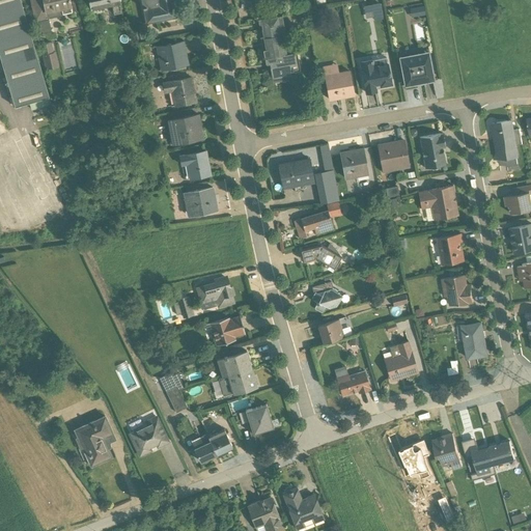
[(20,0),(0,0),(0,59),(14,107),(29,103),(31,110),(51,104),(20,0)]
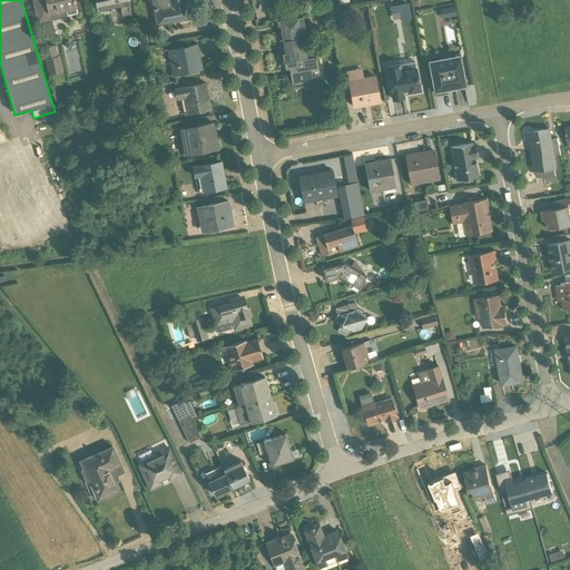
[(56,19),(58,15),(58,12),(66,11),(67,16),(76,13),(76,9),(77,9),(75,0),(31,0),(37,23),(40,23),(42,36),(55,32),(51,20),(53,20),(56,19)]
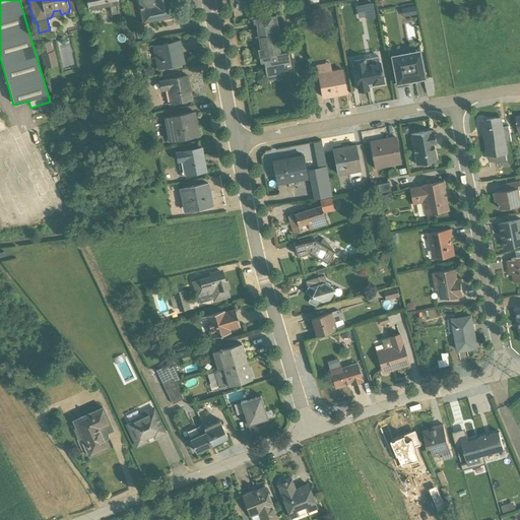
[(119,13),(116,0),(85,0),(88,11),(110,6),(111,14),(119,13)]
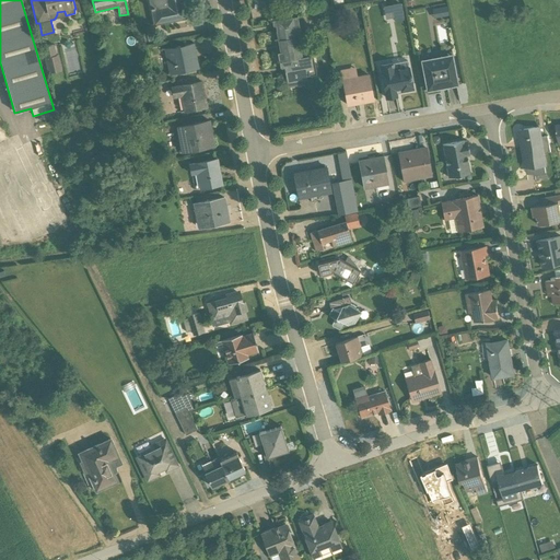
[(148,0),(153,25),(185,19),(182,0),(148,0)]
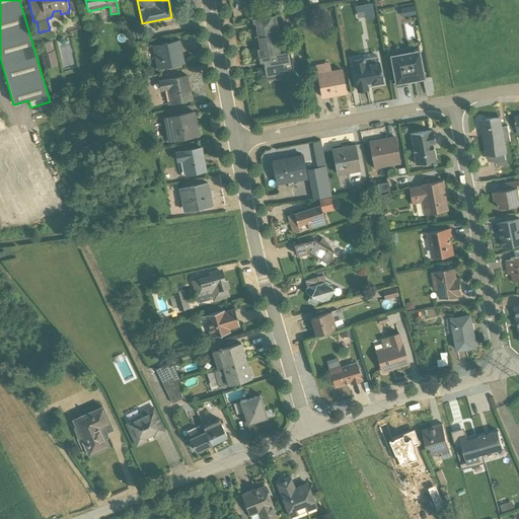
[(366,20),(374,19),(371,3),(355,6),(357,18),(365,16),(366,20)]
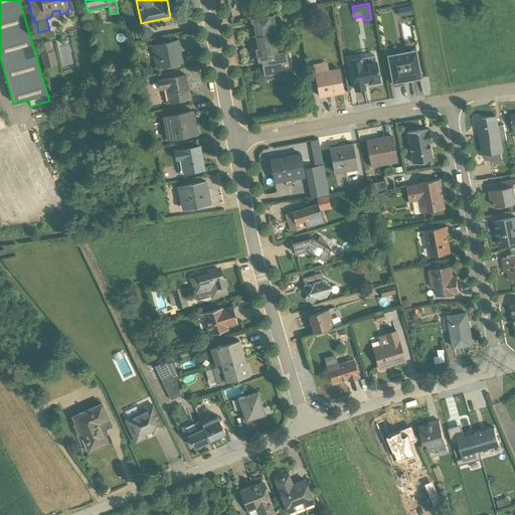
[(410,15),(409,5),(393,6),(394,15),(410,15)]
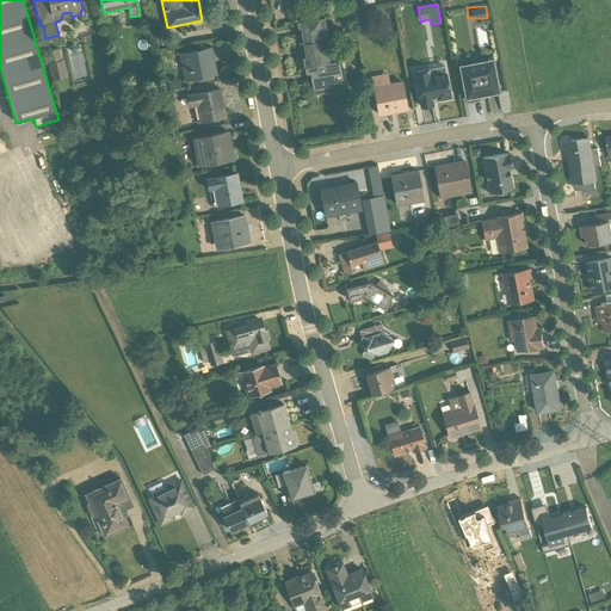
[(303,44),(325,41),(327,39),(323,18),(296,23),(297,28),(297,29),(300,28),(303,44)]
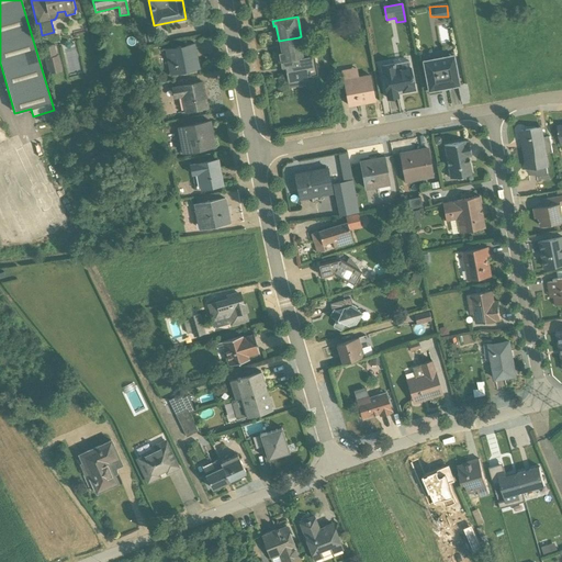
[(303,57),(299,37),(279,41),(280,45),(277,49),(280,67),(281,68),(284,67),(314,62),(313,55),(303,57)]
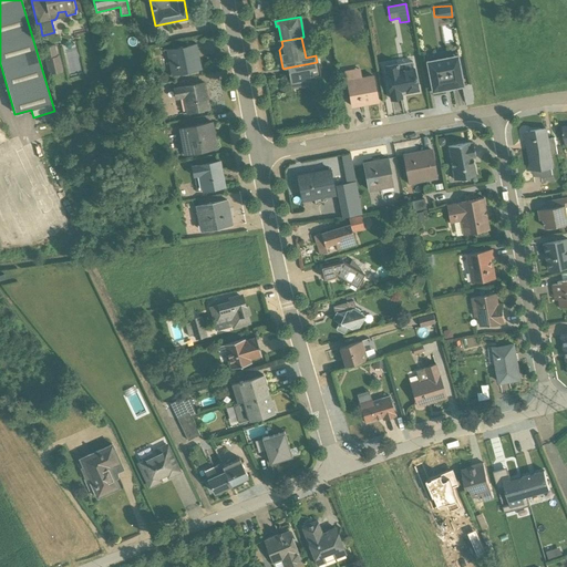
[(171,76),(202,70),(196,44),(165,49),(171,76)]
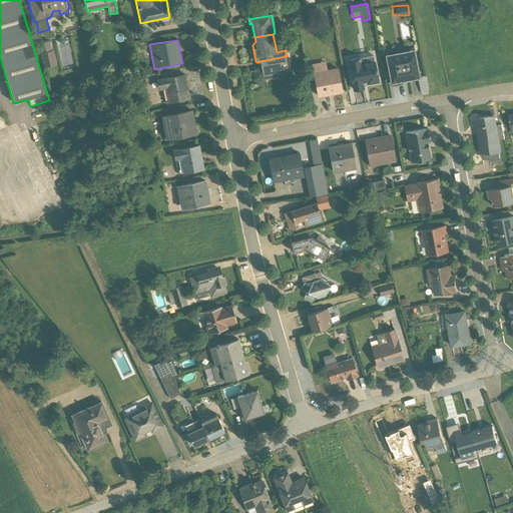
[(56,64),(53,50),(51,51),(49,41),(42,43),(38,43),(38,44),(43,67),(56,64)]
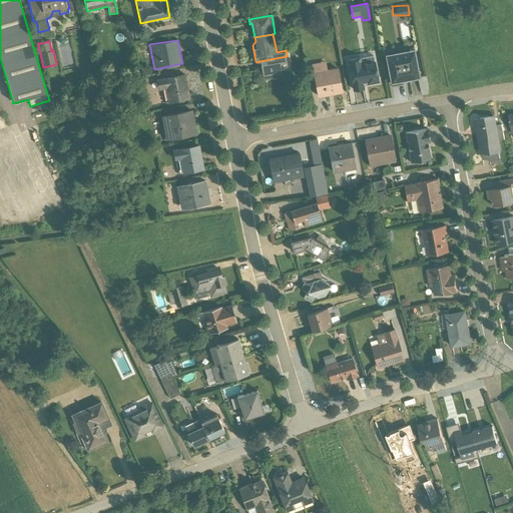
[(385,54),(391,83),(391,82),(418,77),(419,77),(414,49),(385,54)]
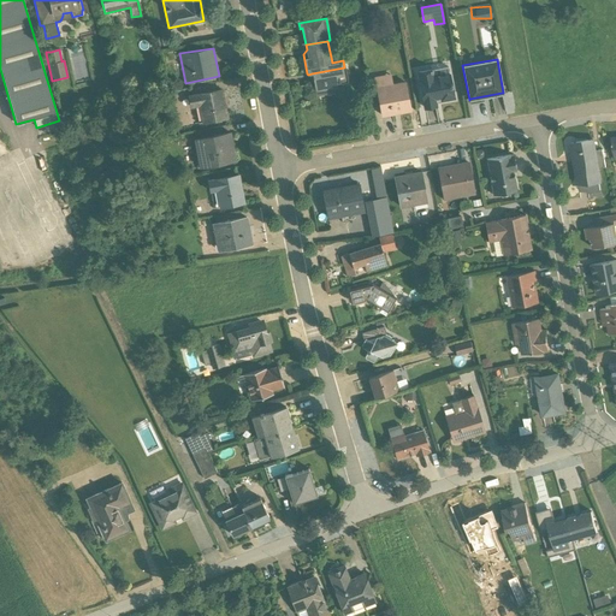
[(344,67),(312,73),(315,95),(338,90),(336,81),(339,81),(339,82),(341,83),(345,82),(347,81),(344,67)]
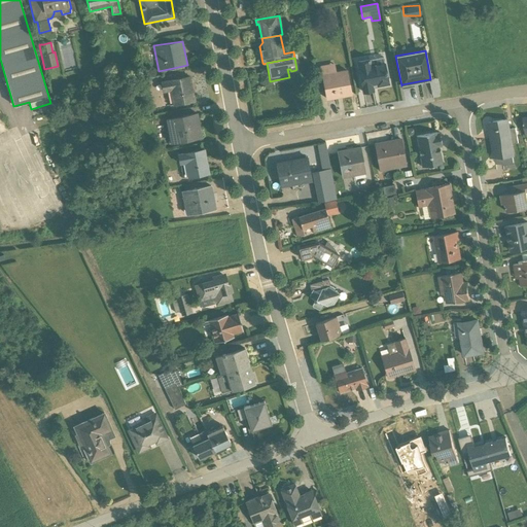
[(377,85),(379,85),(380,85),(382,86),(383,85),(385,85),(385,83),(387,83),(383,58),(371,60),(370,59),(357,61),(363,93),(373,91),(371,84),(377,83),(377,85)]
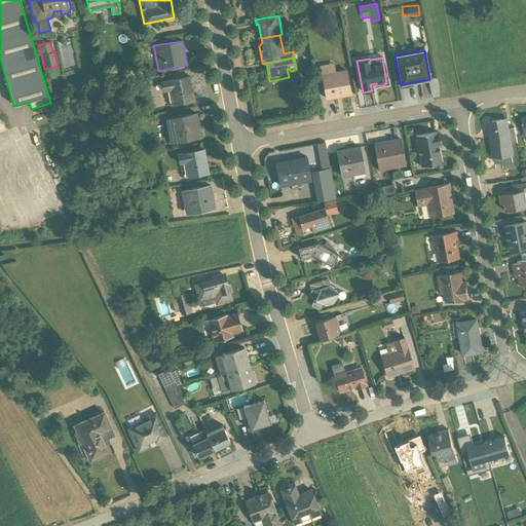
[(326,99),(350,95),(345,69),(335,71),(333,63),(321,66),(326,99)]
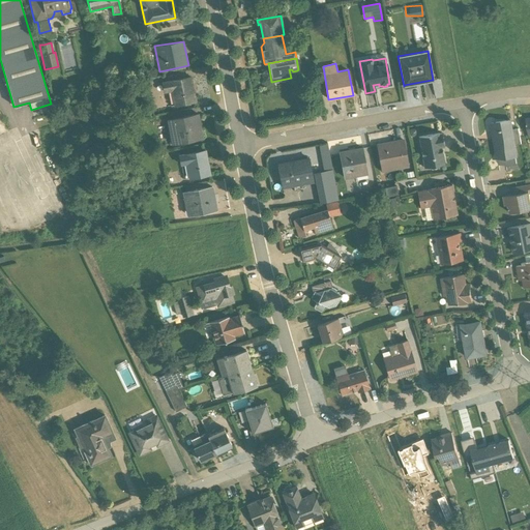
[(171,107),(197,102),(192,77),(162,83),(164,93),(170,92),(171,93),(168,94),(171,107)]
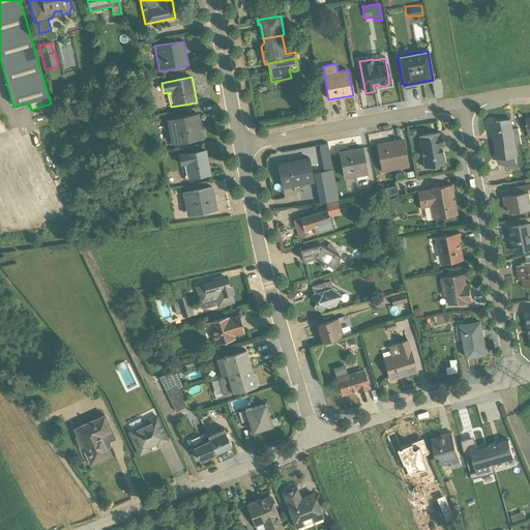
[(171,145),(204,140),(199,114),(166,120),(171,145)]
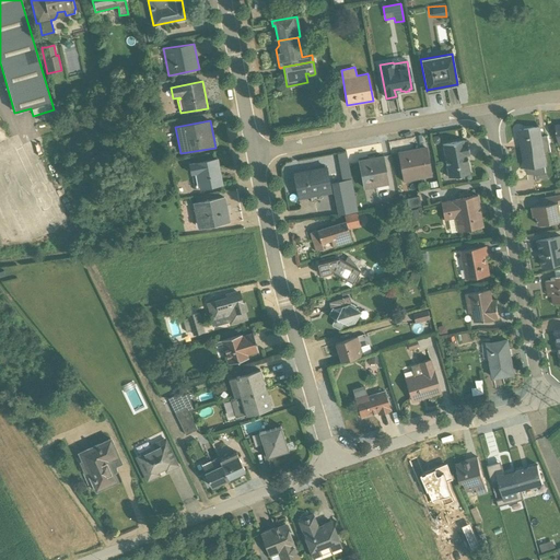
[(518,131),(525,167),(545,164),(548,163),(545,151),(551,150),(548,133),(541,135),(539,127),(518,131)]
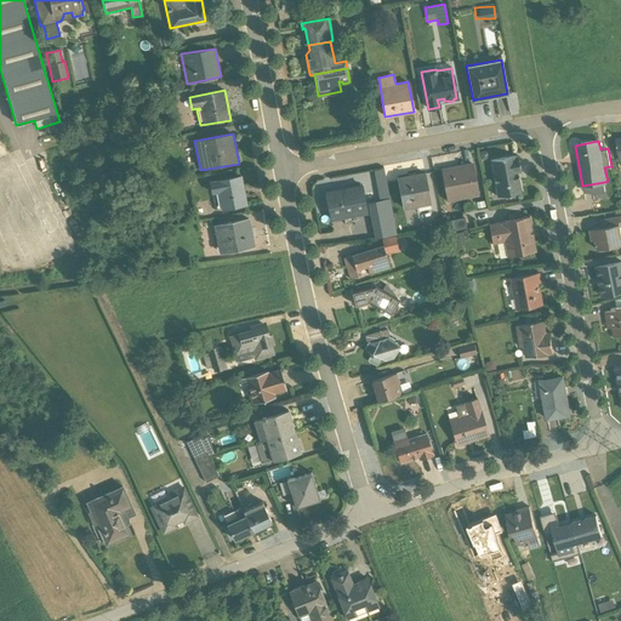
[(513,194),(520,193),(517,174),(520,172),(518,157),(514,158),(514,157),(490,161),(496,198),(505,195),(505,199),(513,197),(513,194)]
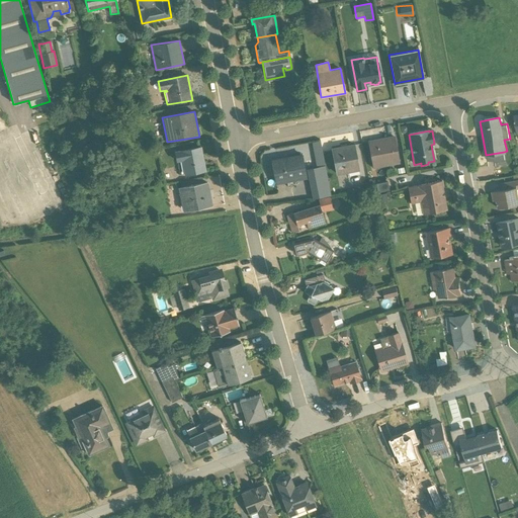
[(372,169),(400,164),(394,136),(367,141),(372,169)]
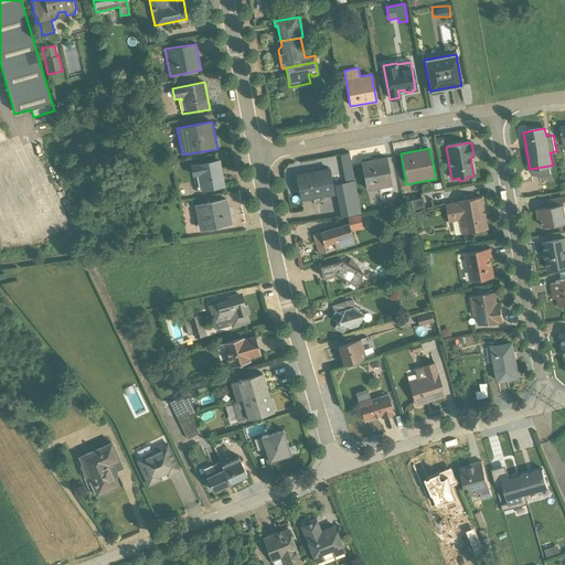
[(386,157),(361,162),(366,191),(392,187),(386,157)]
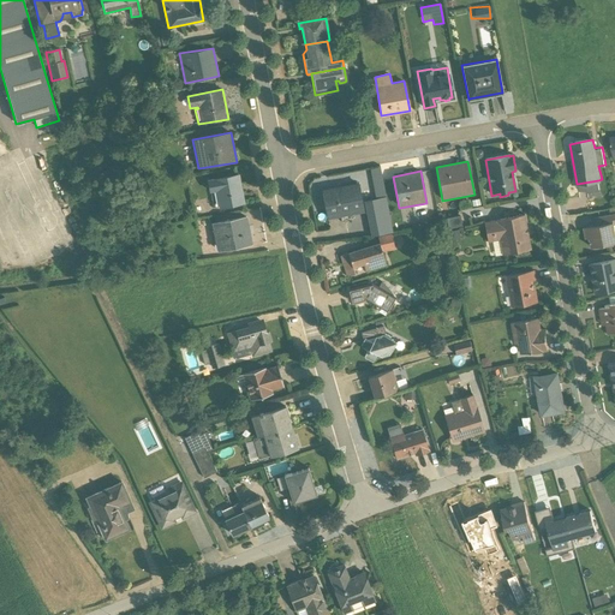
[(213,209),(245,204),(239,174),(207,180),(209,192),(215,191),(215,193),(210,195),(213,209)]
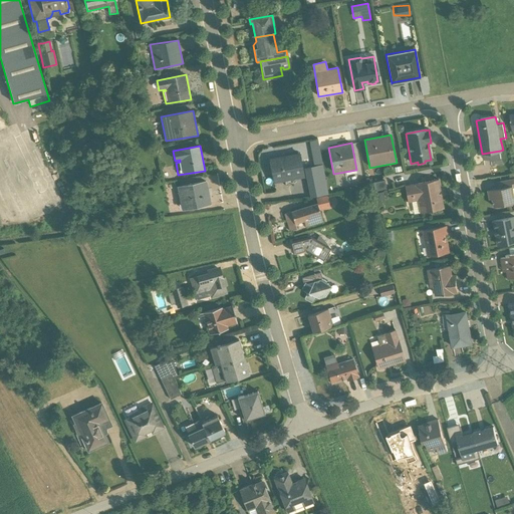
[(482,154),(483,160),(491,158),(491,159),(501,158),(500,151),(482,154)]
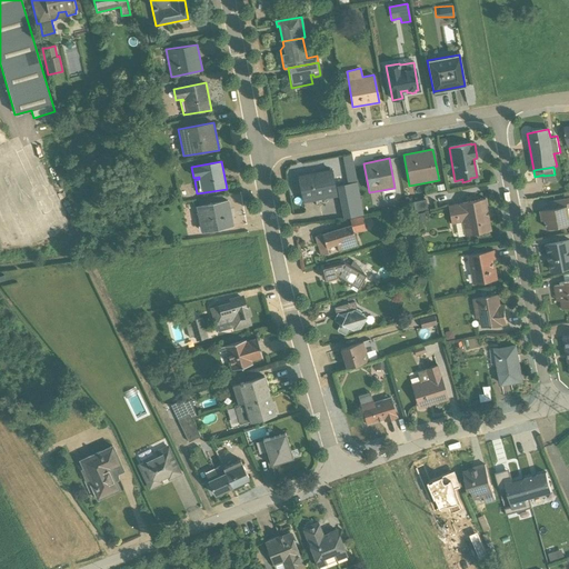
[(330,170),(298,177),(302,201),(336,196),(330,170)]
